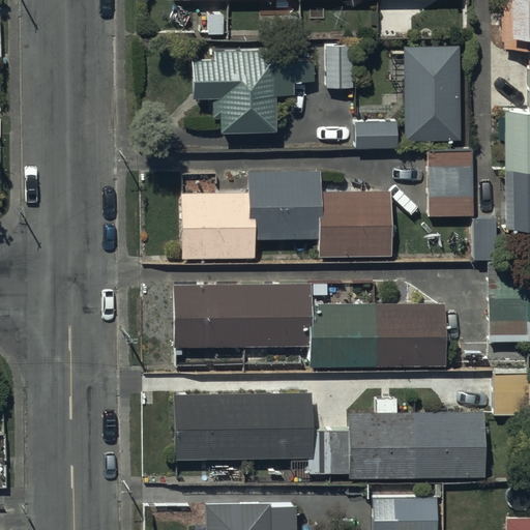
[(529,0),(500,0),(500,51),(527,51),(527,113),(505,113),(506,228),(529,227),(529,0)]
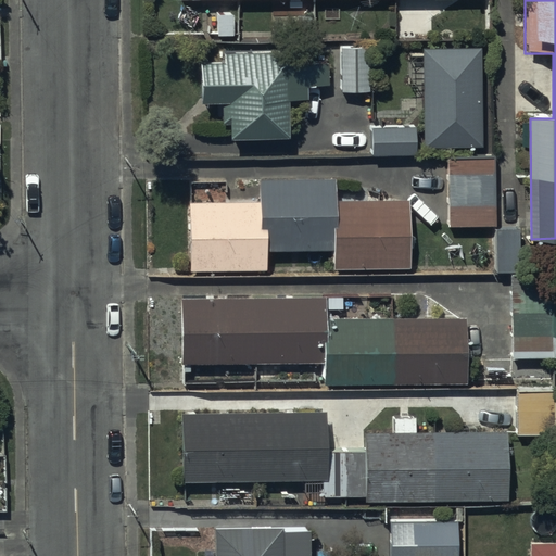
[(367,46),(341,46),(341,91),(368,91),(367,46)]
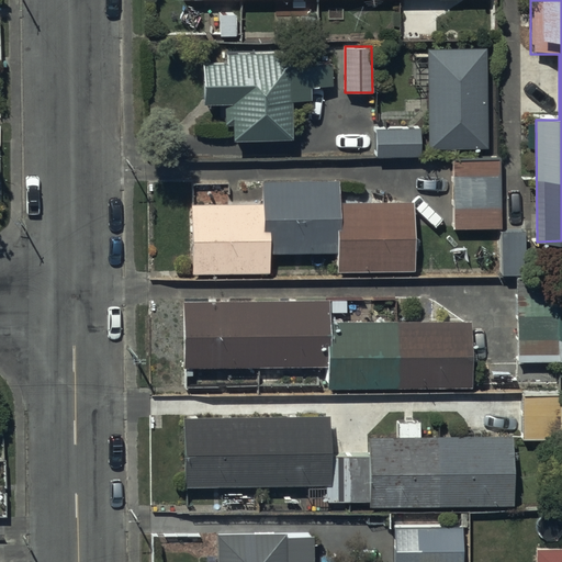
[(485,47),(427,48),(428,149),(486,148),(485,47)]
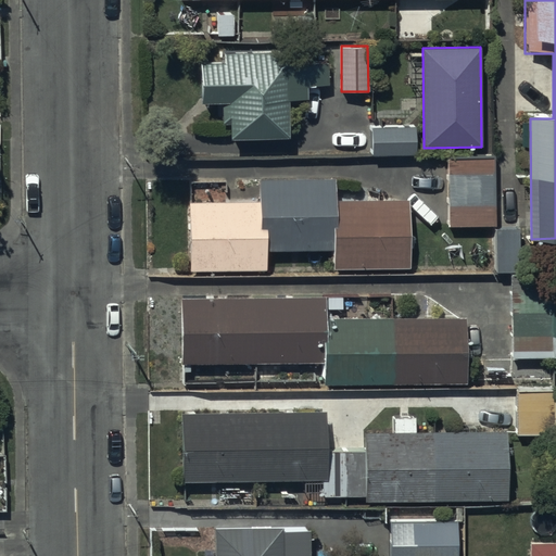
[(283,50),(224,52),(224,61),(199,62),(200,103),(222,102),(223,123),(229,123),(229,139),(288,137),(283,50)]
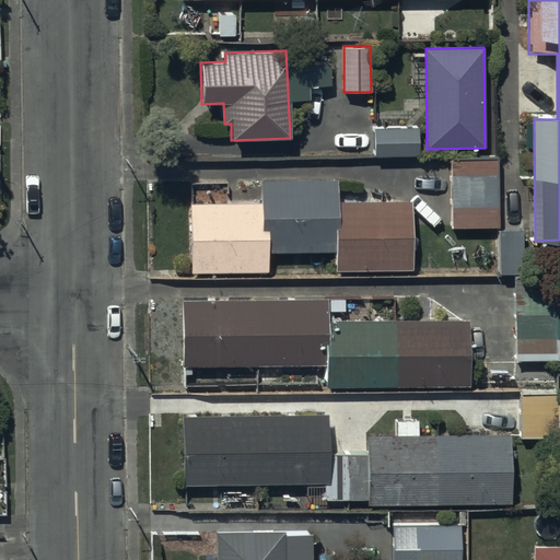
[(373,129),(373,155),(419,154),(419,128),(373,129)]
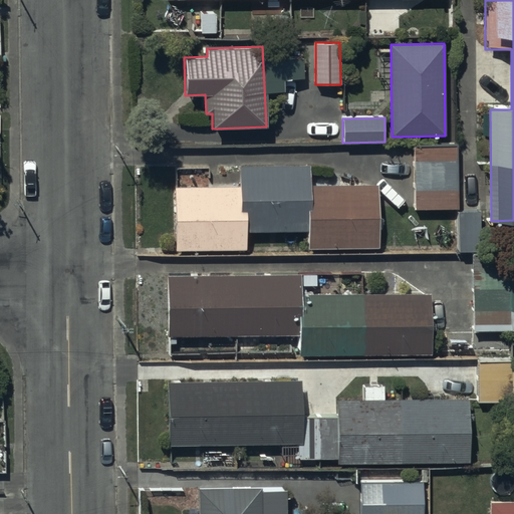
[(456,146),(413,147),(414,209),(457,209),(456,146)]
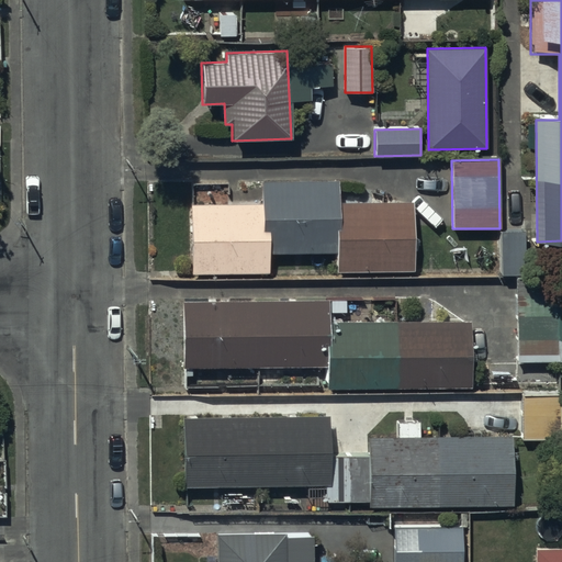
[(261,202),(190,203),(191,273),(269,272),(268,254),(337,253),(337,271),(413,270),(412,202),(339,203),(338,180),(261,181),(261,202)]
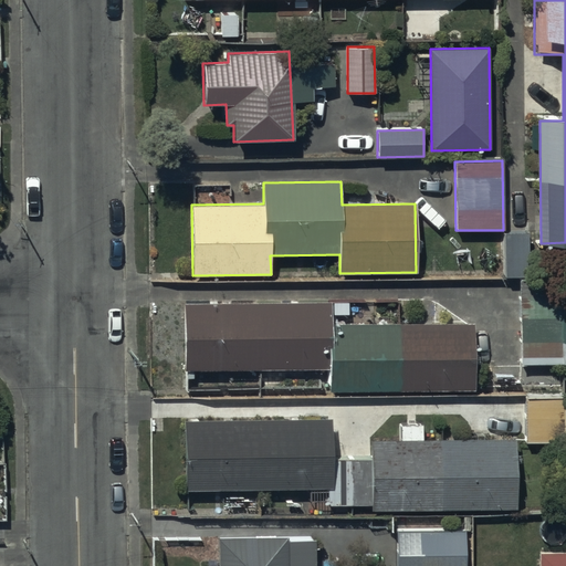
[(527,233),(504,234),(506,276),(528,275),(527,233)]
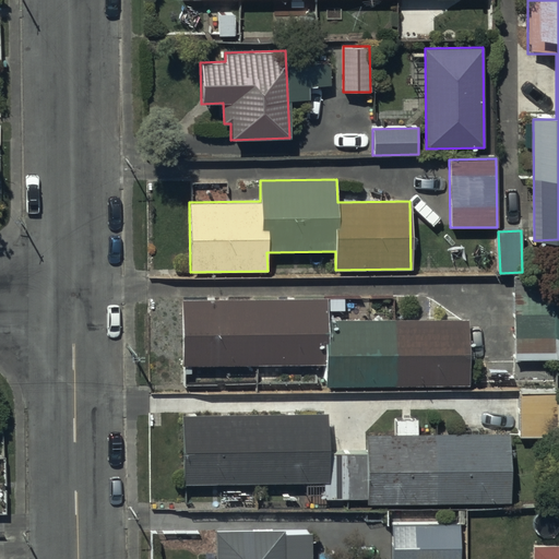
[(554,277),(512,278),(514,359),(556,358),(554,277)]
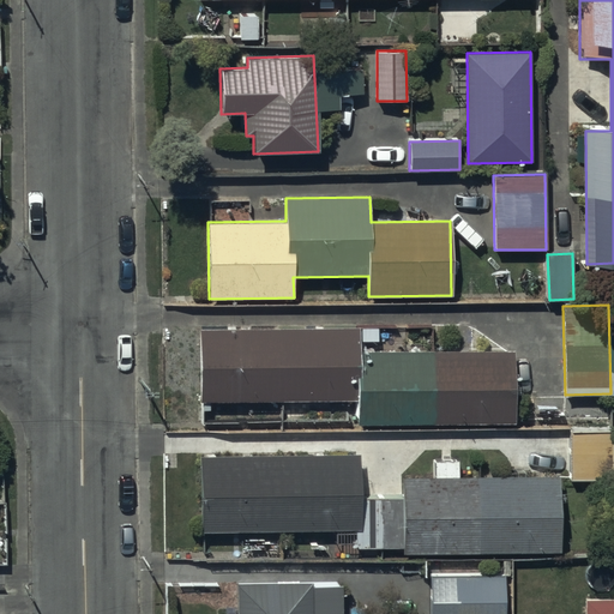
[(359,327),(198,329),(199,402),(356,401),(356,425),(513,423),(513,351),(360,353),(359,327)]
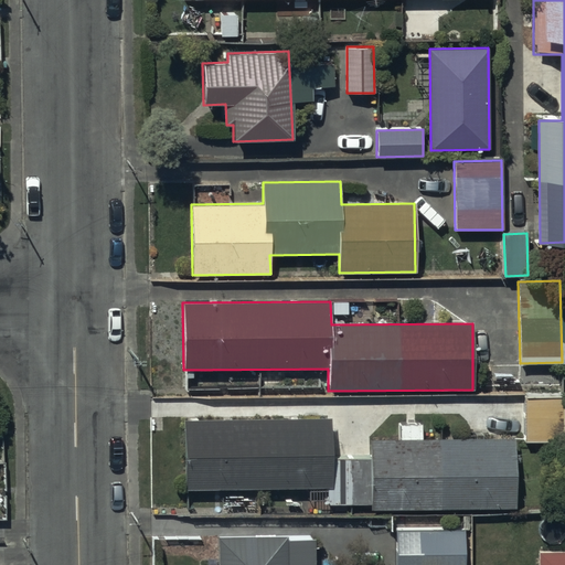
[(563,396),(523,397),(524,441),(564,441),(563,396)]
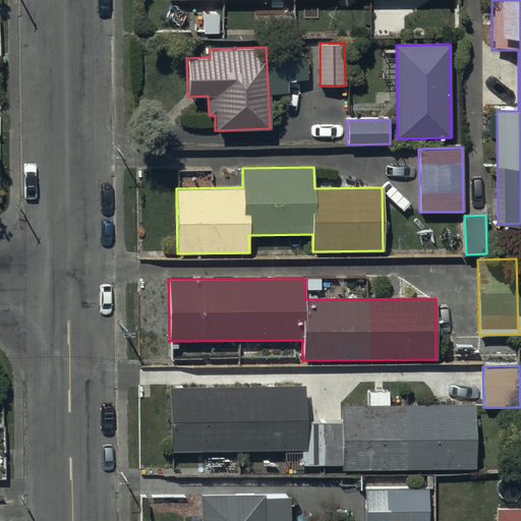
[(303,388),(171,389),(171,452),(301,450),(301,466),(341,465),(341,471),(474,469),(474,406),(343,408),(344,425),(303,425),(303,388)]
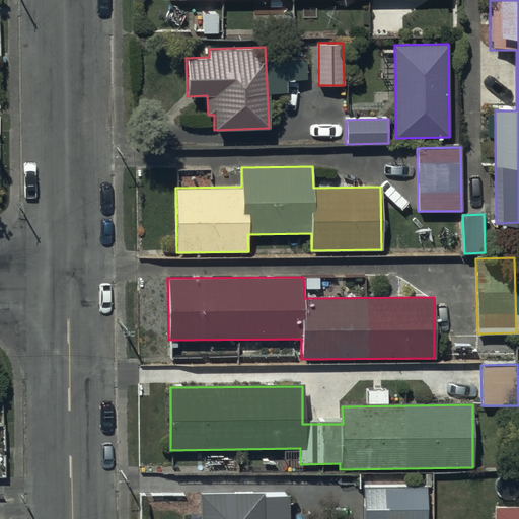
[(426,518),(426,487),(364,487),(363,518),(426,518)]
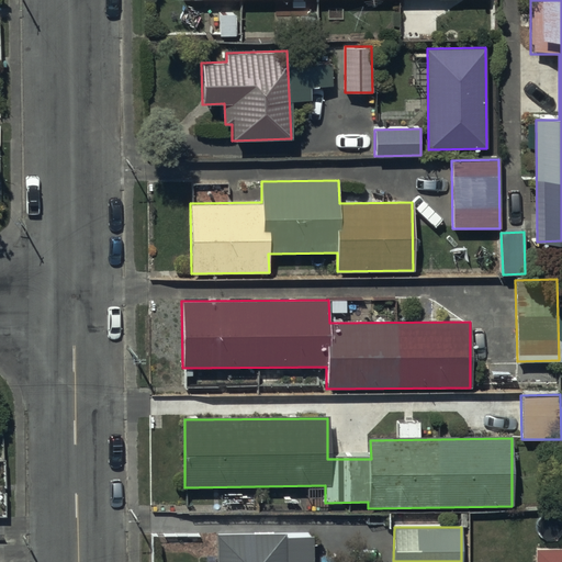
[(313,561),(313,537),(284,538),(284,534),(217,535),(216,561),(313,561)]
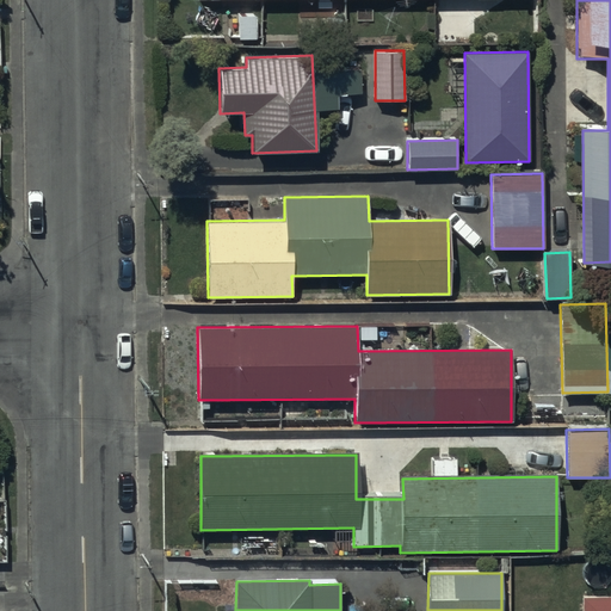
[(610,610),(610,598),(582,598),(581,610),(610,610)]
